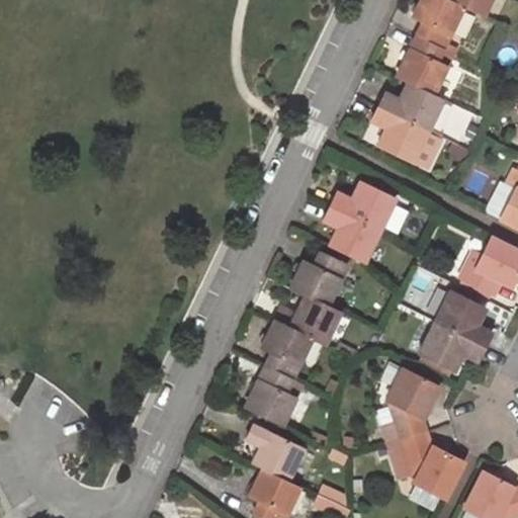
[(454,0),(420,0),(413,17),(422,22),(417,34),(444,48),(446,42),(464,5),(454,0)]
